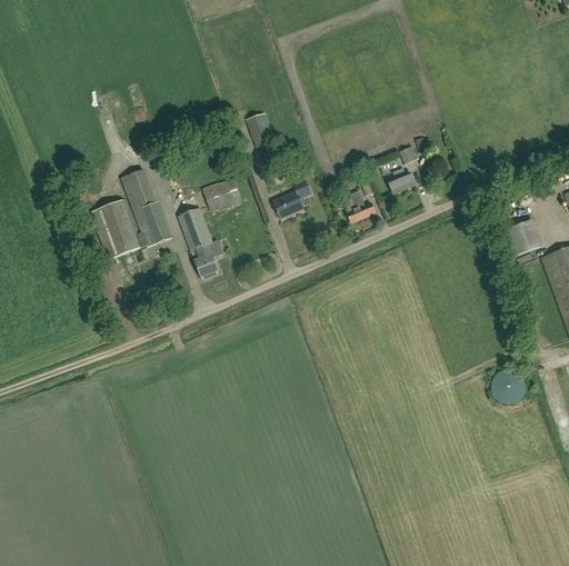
[(256,145),(273,139),(265,112),(247,118),(256,145)]
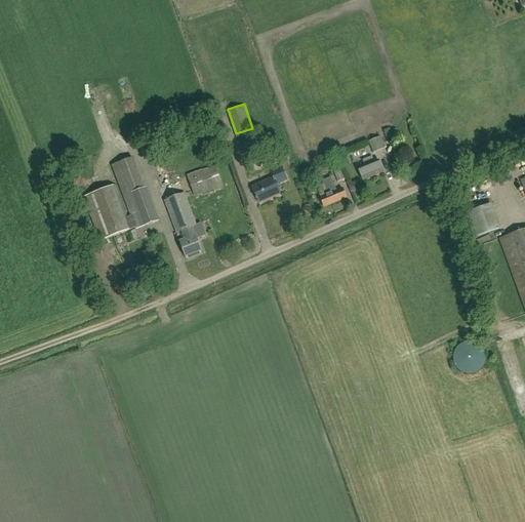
[(373,150),(384,146),(379,134),(369,138),(373,150)]
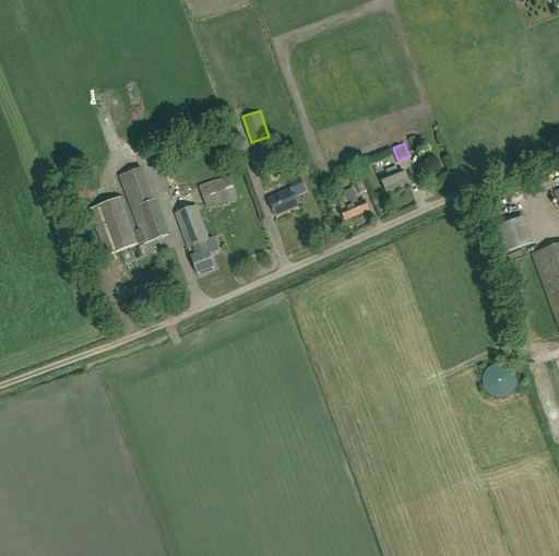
[(385,188),(407,179),(403,167),(397,169),(395,163),(385,167),(388,173),(381,176),(385,188)]
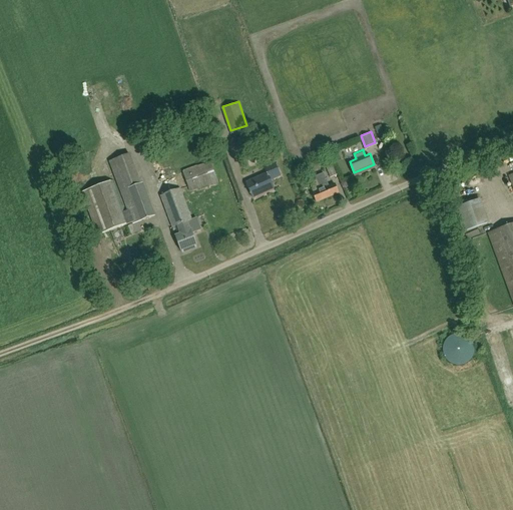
[(189,187),(217,177),(210,159),(182,169),(189,187)]
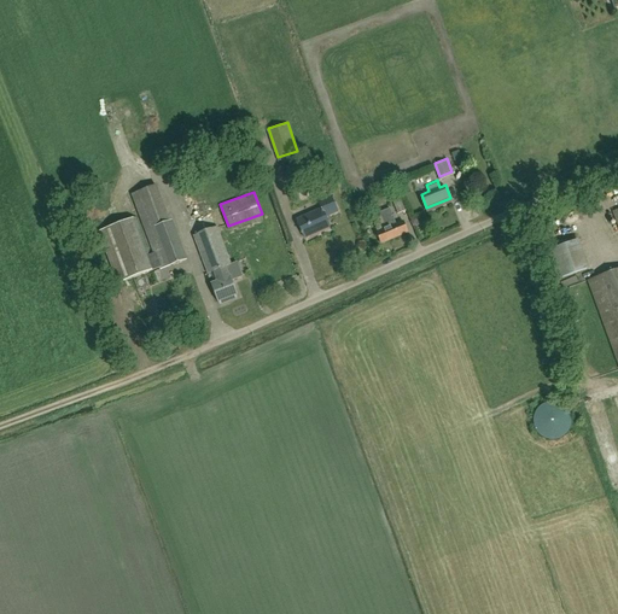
[(319,198),(321,205),(296,216),(303,234),(304,234),(303,232),(318,226),(319,227),(330,222),(325,212),(338,208),(331,193),(319,198)]
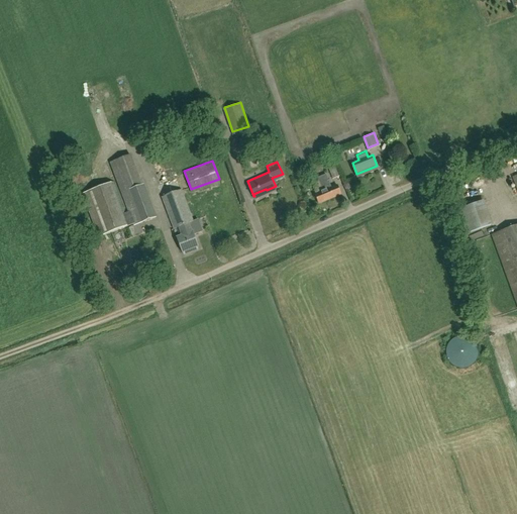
[(332,176),(338,174),(334,164),(328,167),(332,176)]
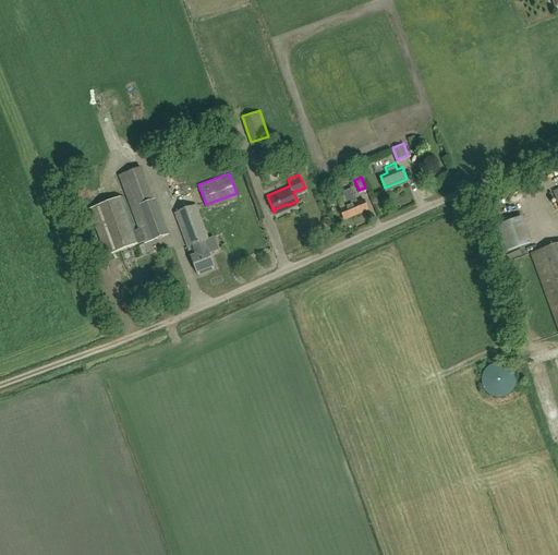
[(343,216),(367,206),(363,197),(356,200),(351,185),(342,189),(349,203),(340,206),(343,216)]
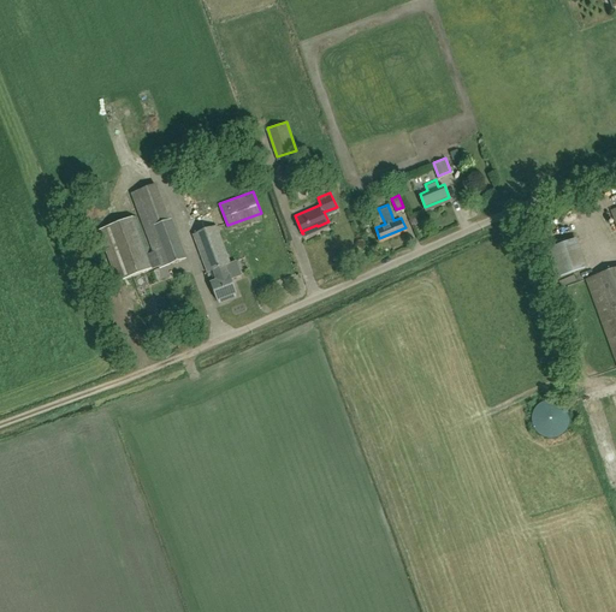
[(132,214),(99,227),(118,279),(159,263),(160,265),(154,267),(158,277),(170,272),(166,262),(184,255),(169,215),(144,225),(153,249),(146,251),(132,214)]
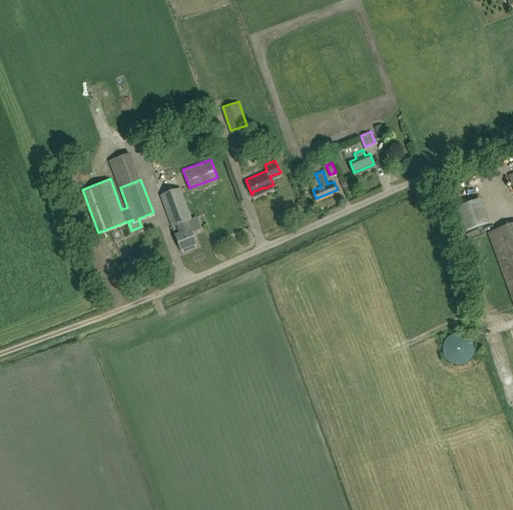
[(180,231),(175,233),(181,249),(183,248),(184,250),(191,248),(190,245),(197,243),(192,229),(200,226),(196,214),(191,216),(181,190),(180,185),(160,193),(166,208),(172,224),(177,222),(180,231)]
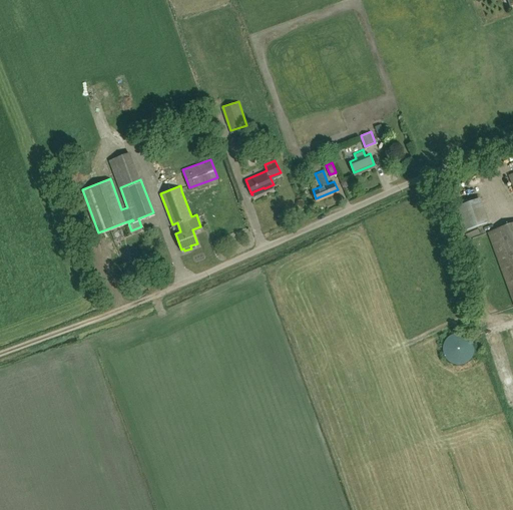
[(463,229),(487,220),(479,196),(455,205),(463,229)]
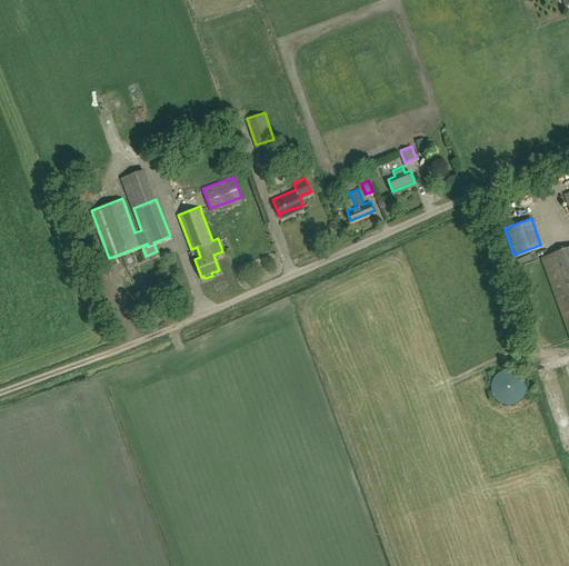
[(539,265),(543,262),(568,334),(568,246),(541,256),(541,257),(538,258),(539,265)]
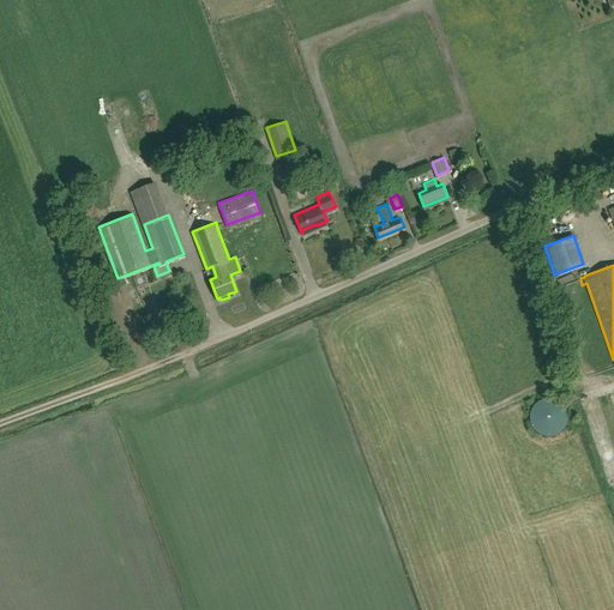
[(572,300),(569,301),(558,305),(564,320),(578,315),(572,300)]
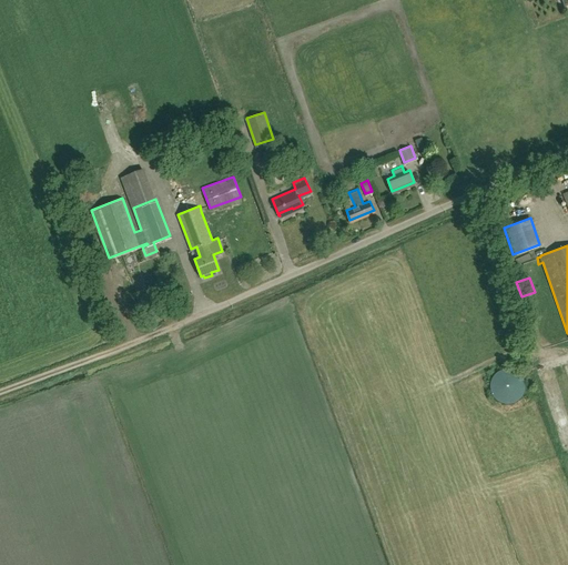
[(494,395),(495,396),(497,399),(501,401),(505,402),(508,402),(511,402),(514,401),(517,400),(519,397),(521,395),(524,392),(525,390),(525,386),(525,383),(525,382),(525,379),(524,376),(521,374),(520,372),(518,371),(514,367),(511,367),(509,366),(507,366),(504,367),(503,367),(498,370),(497,370),(495,372),(494,374),(493,375),(492,377),(490,380),(490,382),(490,384),(490,385),(490,389),(490,390),(493,393),(494,395)]
